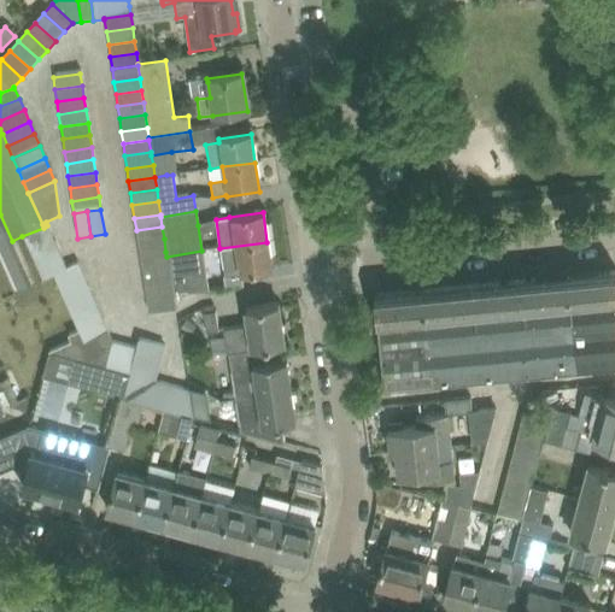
[(44,228),(22,236),(29,252),(54,241),(47,225),(44,228)]
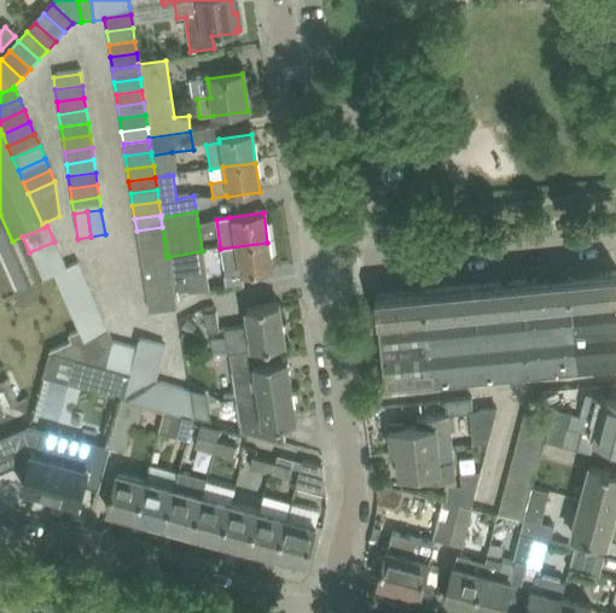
[(164,239),(162,227),(137,231),(138,243),(164,239)]
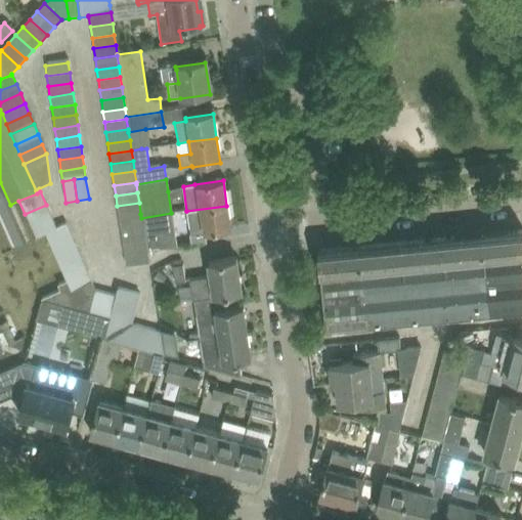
[(140,214),(139,203),(117,206),(119,217),(140,214)]
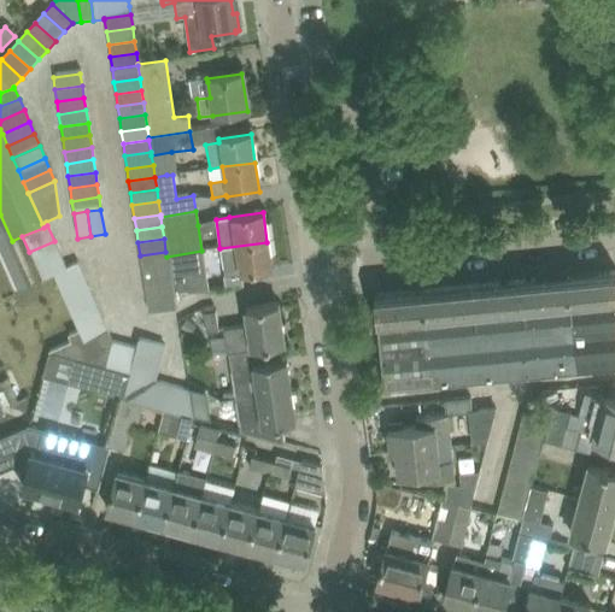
[(11,249),(7,241),(0,243),(0,256),(11,249)]
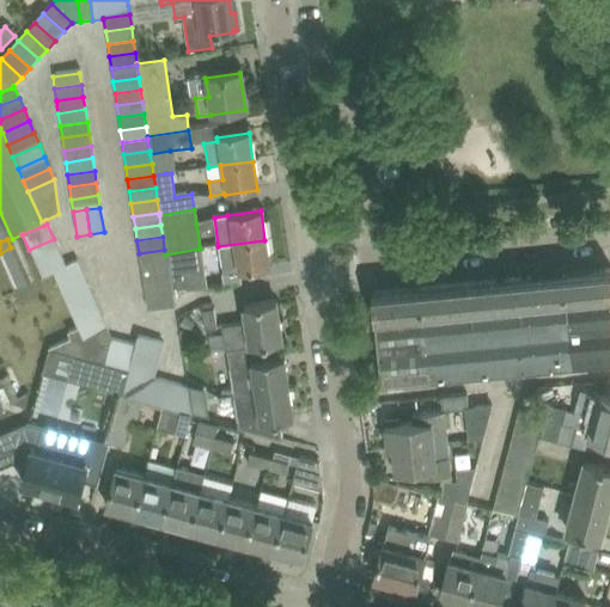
[(60,253),(54,239),(29,250),(35,264),(60,253)]
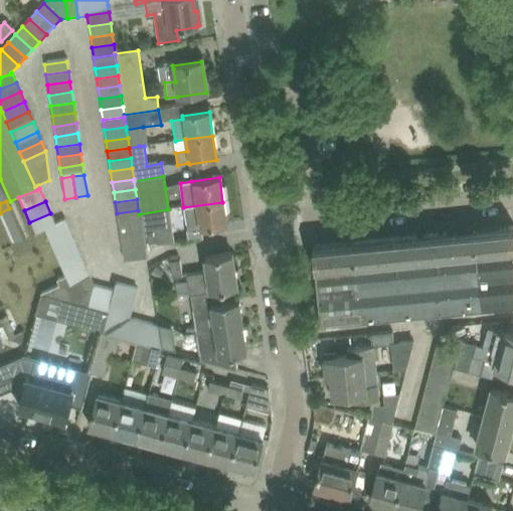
[(222,202),(183,207),(187,232),(226,226),(222,202)]
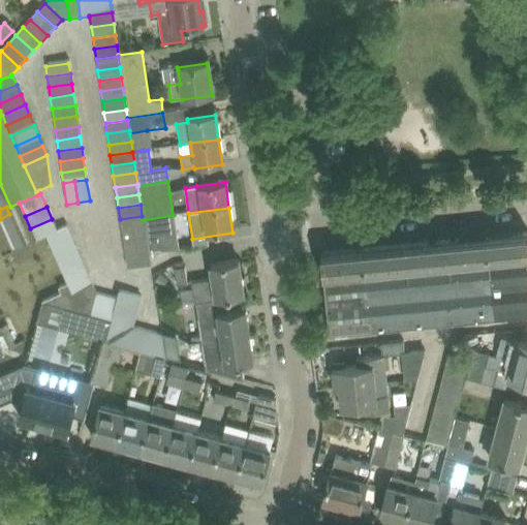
[(9,214),(0,219),(4,226),(13,222),(9,214)]
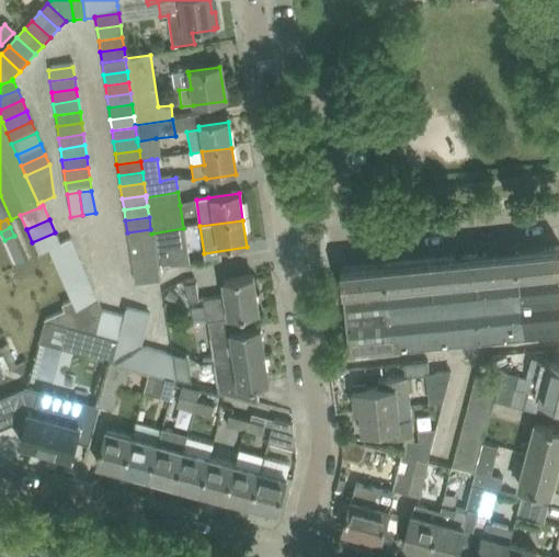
[(183,228),(151,234),(152,240),(153,251),(156,263),(157,271),(158,271),(189,266),(183,228)]
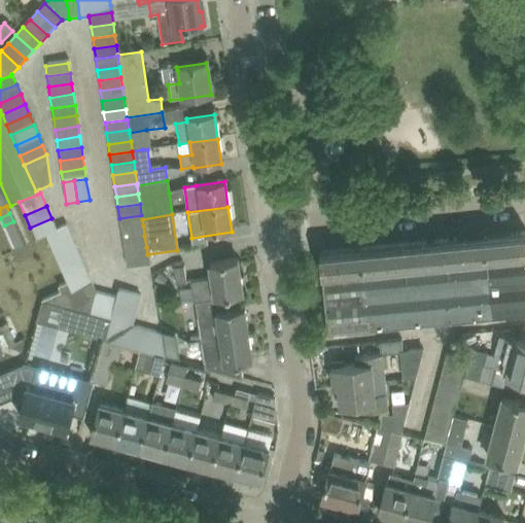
[(143,225),(142,219),(141,215),(119,218),(120,229),(143,225)]
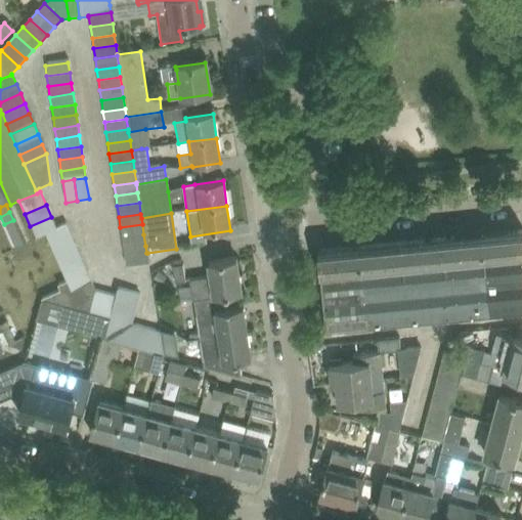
[(56,228),(51,217),(30,226),(35,239),(44,234),(56,228)]
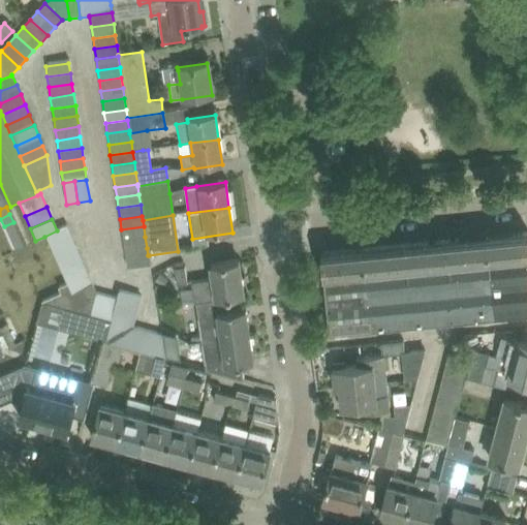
[(7,235),(17,230),(13,222),(4,226),(7,235)]
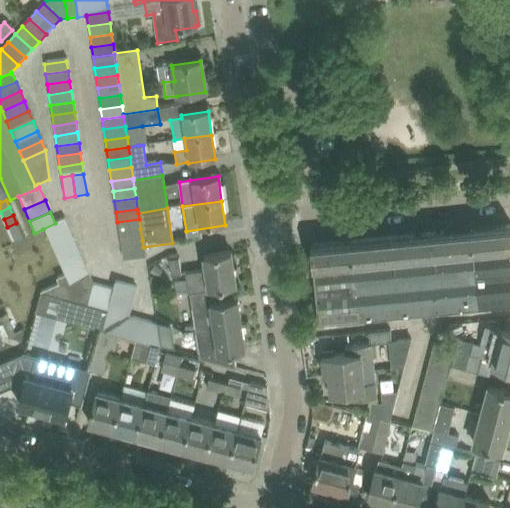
[(64,219),(55,224),(43,229),(47,238),(68,229),(64,219)]
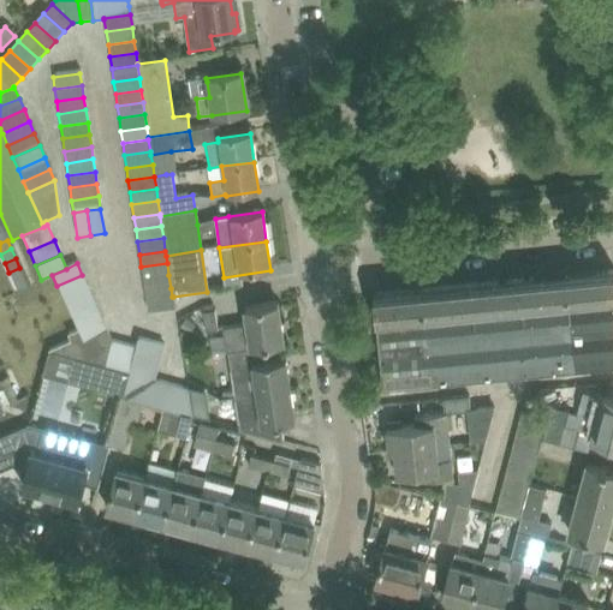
[(168,275),(167,263),(141,267),(143,279),(168,275)]
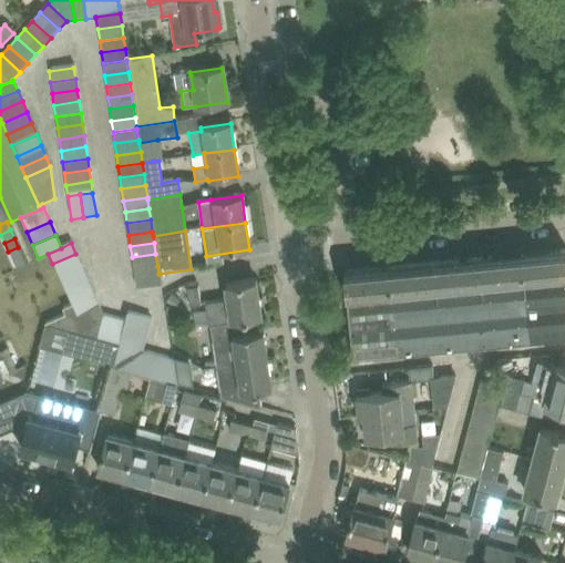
[(11,260),(22,256),(18,247),(8,252),(11,260)]
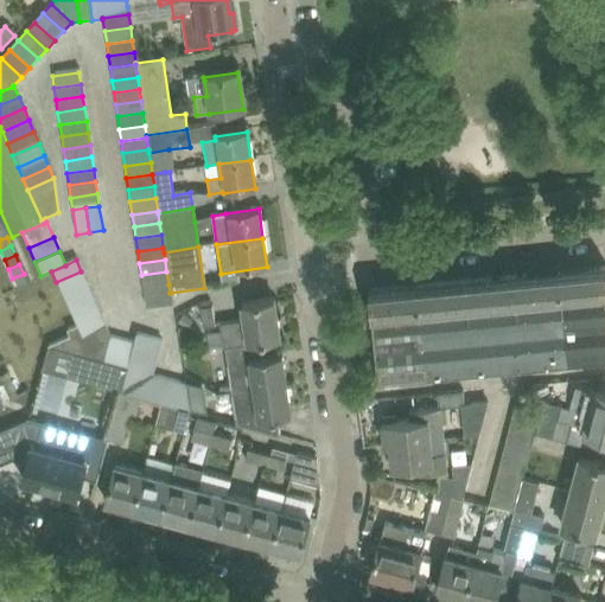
[(604,280),(604,269),(556,274),(566,369),(604,364),(604,280)]
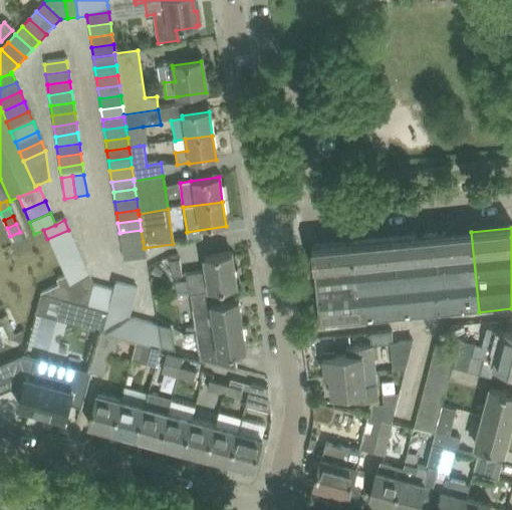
[(73,240),(68,230),(47,239),(48,242),(51,249),(73,240)]
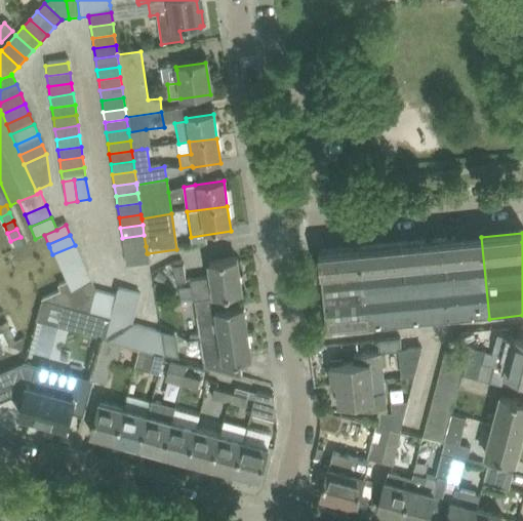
[(146,246),(144,235),(122,238),(123,249),(134,247),(146,246)]
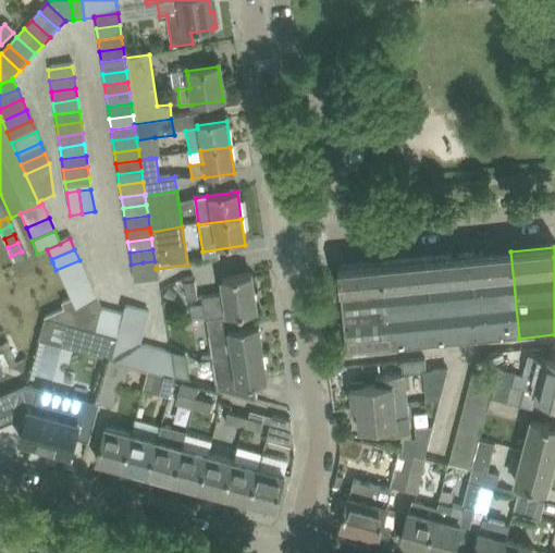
[(15,265),(25,260),(22,252),(11,256),(15,265)]
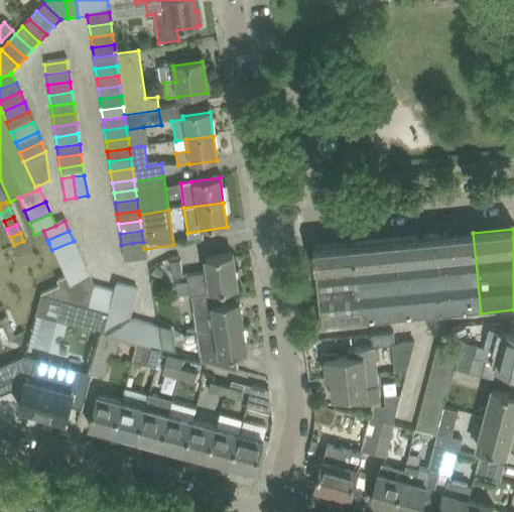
[(481,313),(473,233),(432,238),(440,317),(481,313)]
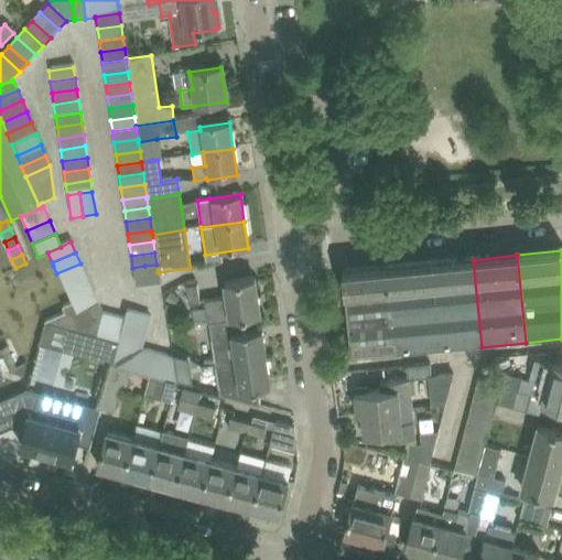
[(482,347),(473,260),(429,265),(438,352),(482,347)]
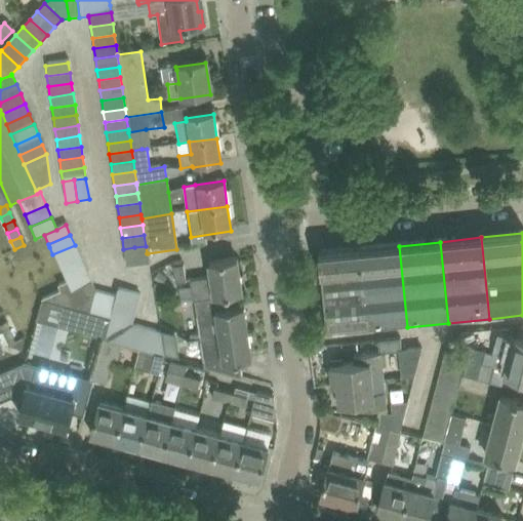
[(79,254),(75,245),(52,254),(54,259),(56,264),(79,254)]
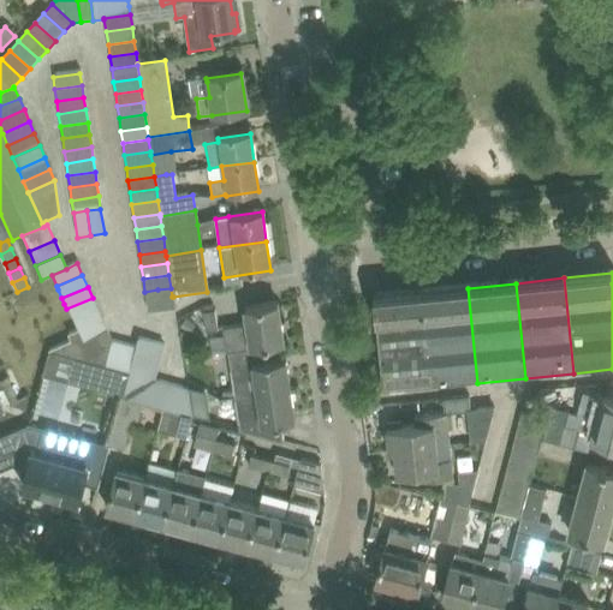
[(174,309),(173,297),(172,297),(171,288),(158,289),(161,311),(174,309)]
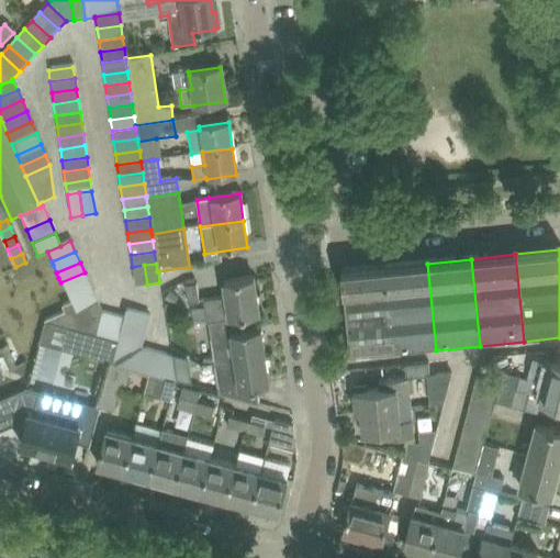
[(436,350),(427,264),(383,268),(392,355),(436,350)]
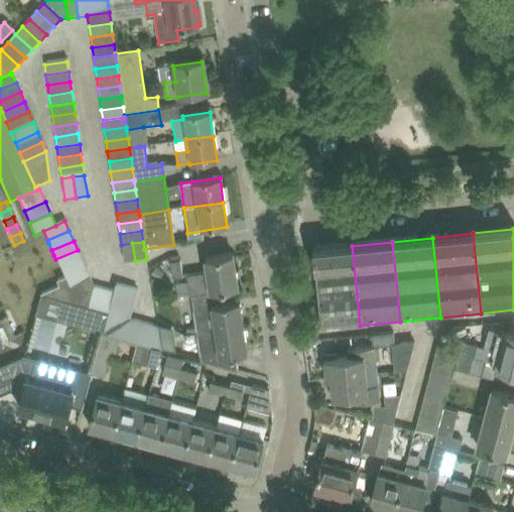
[(135,261),(132,243),(121,245),(124,263),(135,261)]
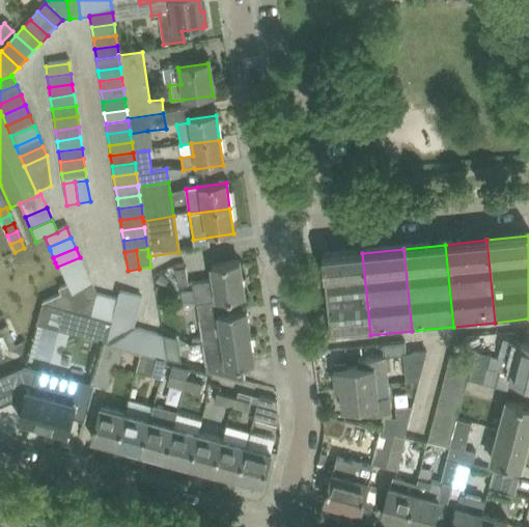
[(329,339),(370,335),(362,253),(321,257),(329,339)]
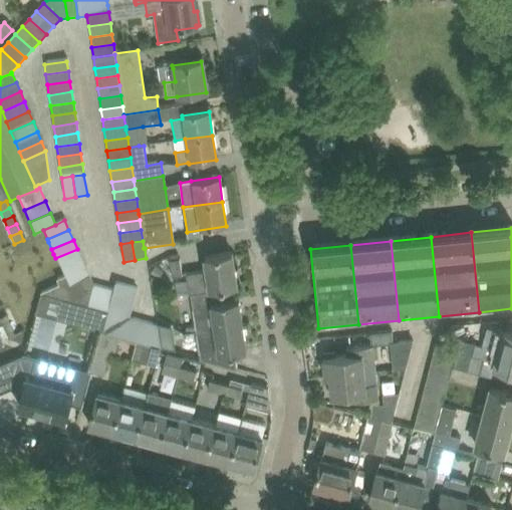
[(81,259),(77,249),(55,258),(60,268),(81,259)]
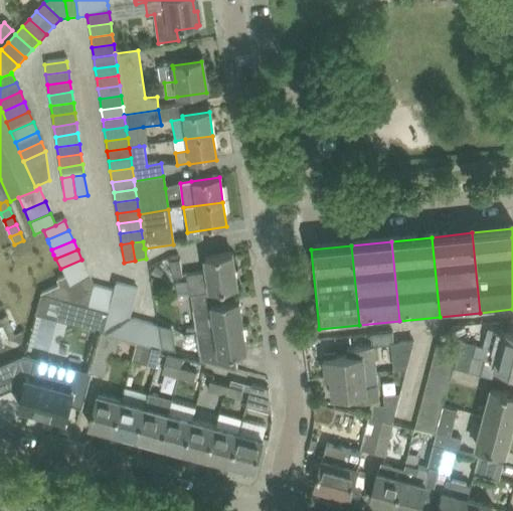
[(235,289),(230,254),(203,259),(205,273),(185,276),(187,296),(223,291),(235,289)]
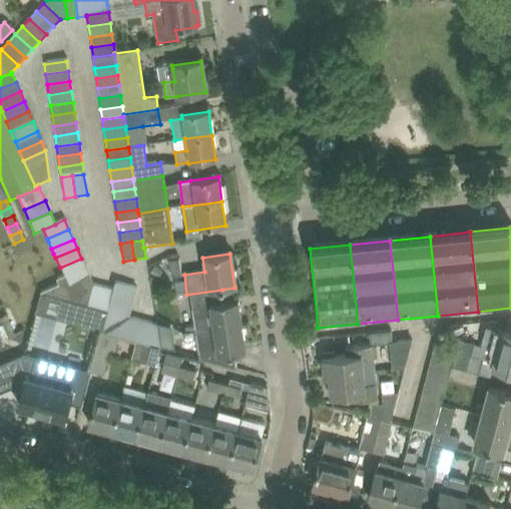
[(85,268),(81,259),(60,268),(64,277),(85,268)]
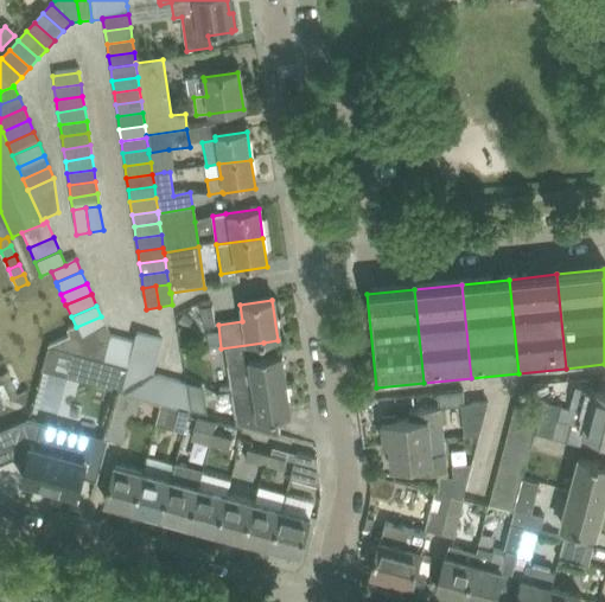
[(212,326),(210,308),(198,309),(201,328),(212,326)]
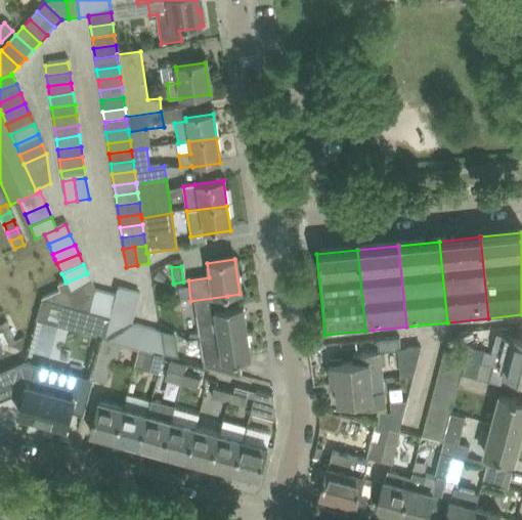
[(91,284),(87,273),(66,283),(70,293),(91,284)]
